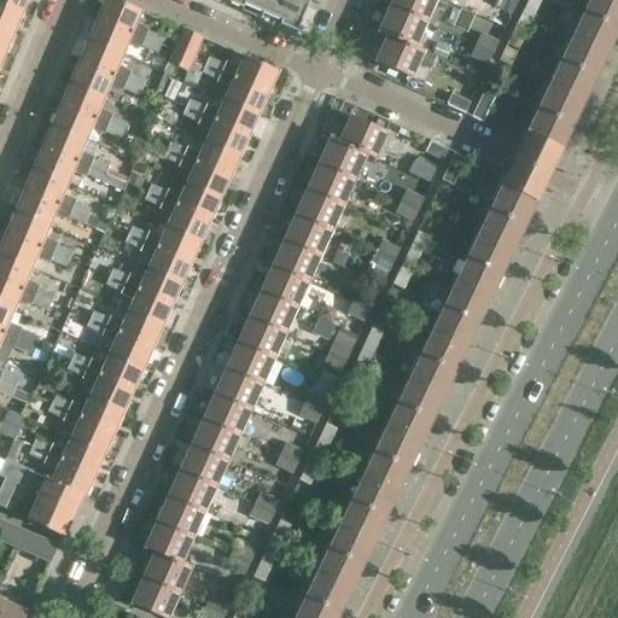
[(0,0),(0,1),(22,12),(27,0),(0,0)]
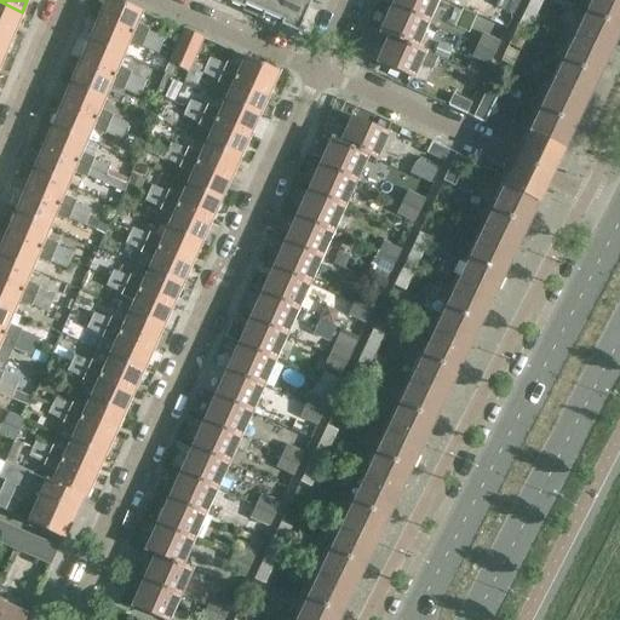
[(116,0),(107,0),(99,18),(132,33),(145,39),(159,44),(162,34),(137,23),(142,11),(116,0)]
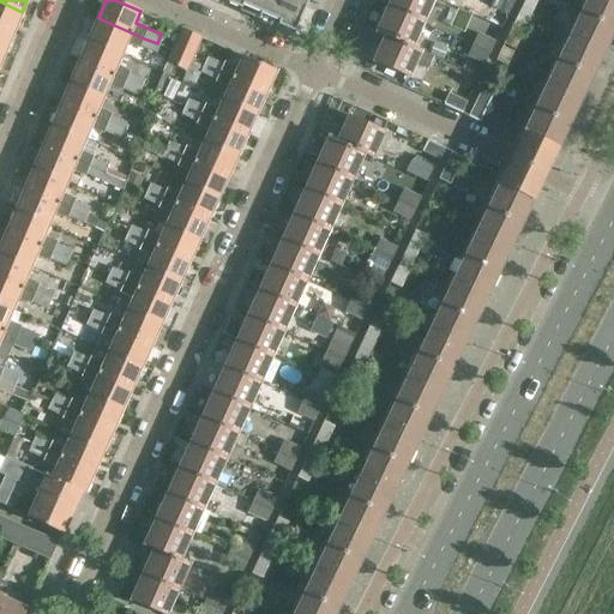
[(224,0),(226,0),(241,7),(240,11),(258,19),(265,0),(224,0)]
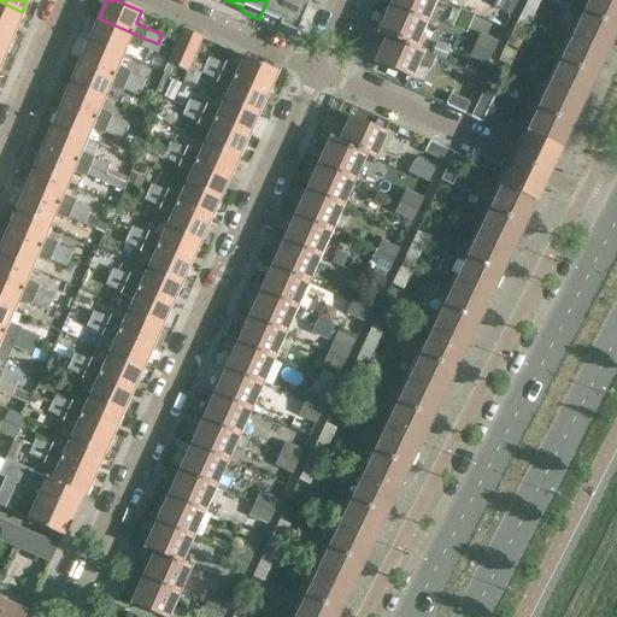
[(266,0),(259,19),(278,27),(278,24),(297,31),(310,0),(319,4),(321,0),(266,0)]
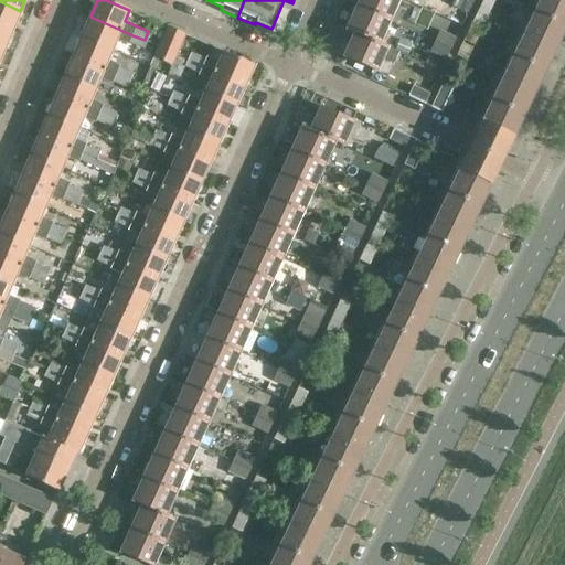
[(360,0),(359,4),(391,19),(400,0),(360,0)]
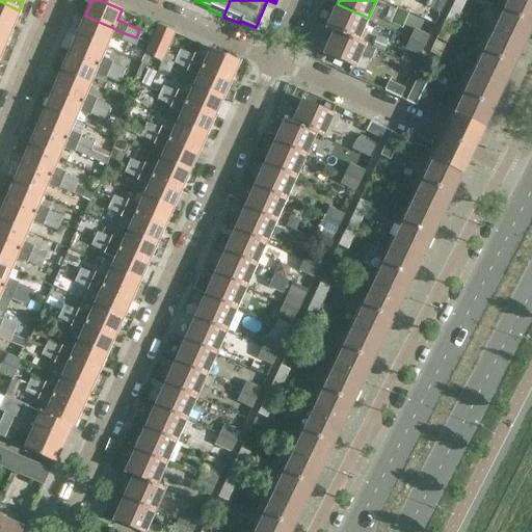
[(440,10),(445,0),(427,0),(426,4),(440,10)]
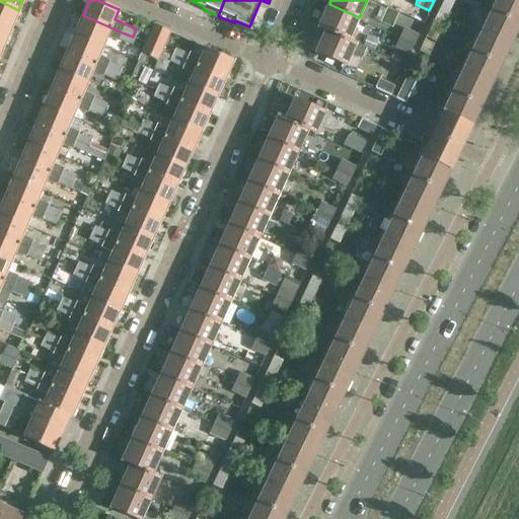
[(450,10),(454,0),(442,0),(440,5),(450,10)]
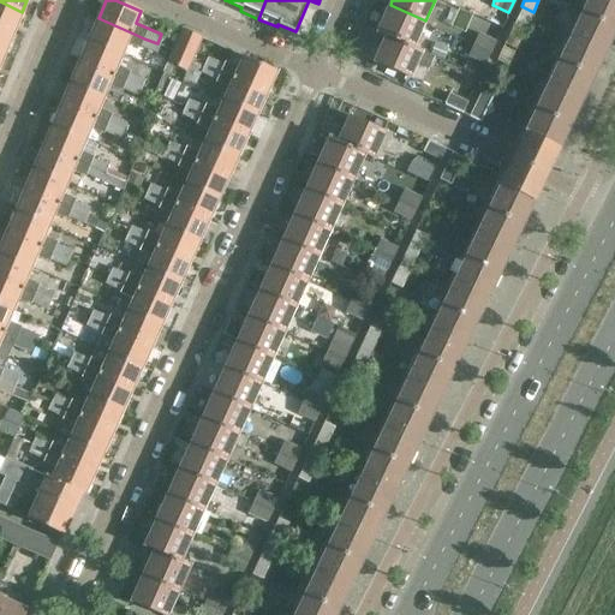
[(604,46),(614,24),(614,0),(586,0),(572,30),(604,46)]
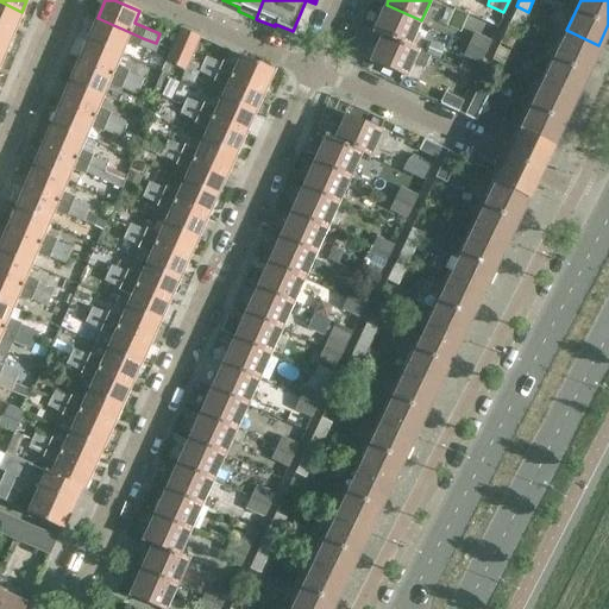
[(0,26),(13,32),(22,12),(0,1),(0,26)]
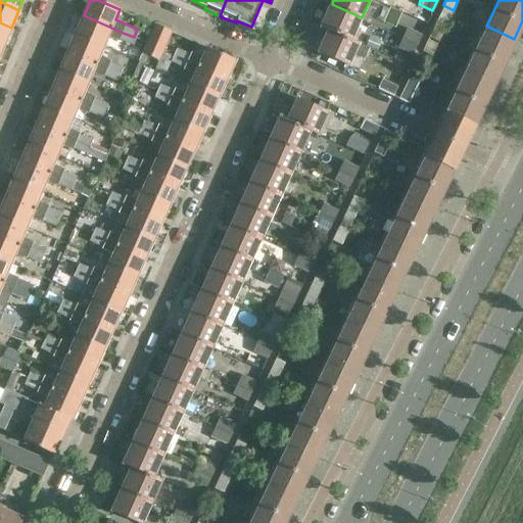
[(329,29),(329,31),(339,36),(340,35),(351,40),(362,17),(332,4),(322,26),(329,29)]
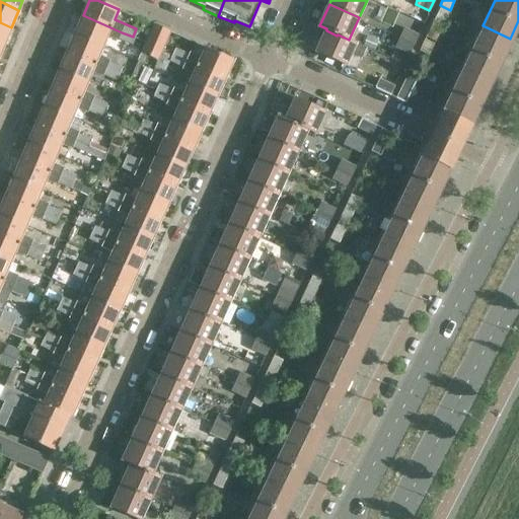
[(440,5),(427,32),(437,38),(450,10),(440,5)]
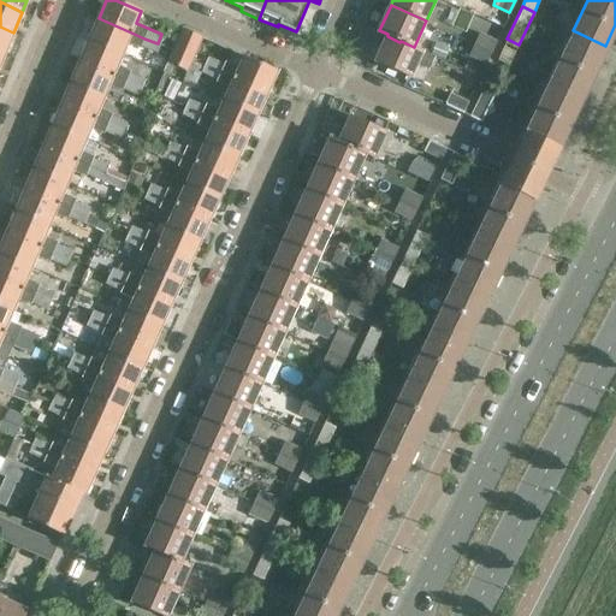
[(99,18),(89,40),(123,54),(128,43),(154,54),(158,43),(144,39),(131,33),(99,18)]
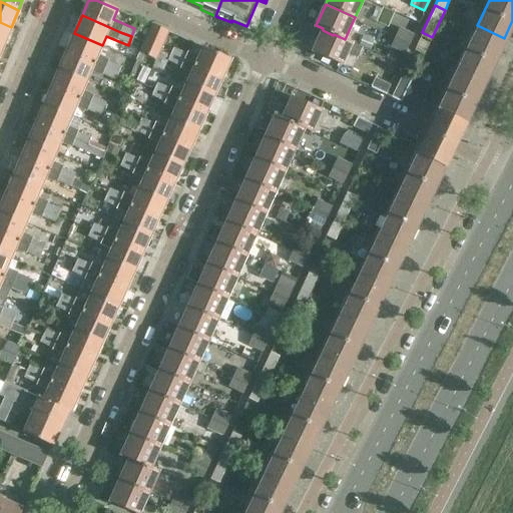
[(0,43),(3,45),(11,27),(0,22),(0,43)]
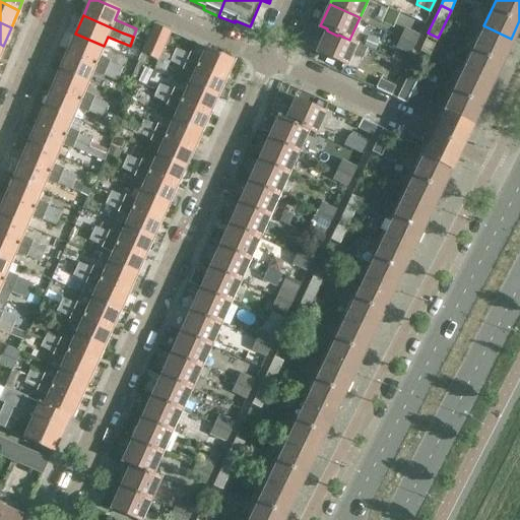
[(153,23),(141,53),(146,55),(158,61),(171,31),(153,23)]
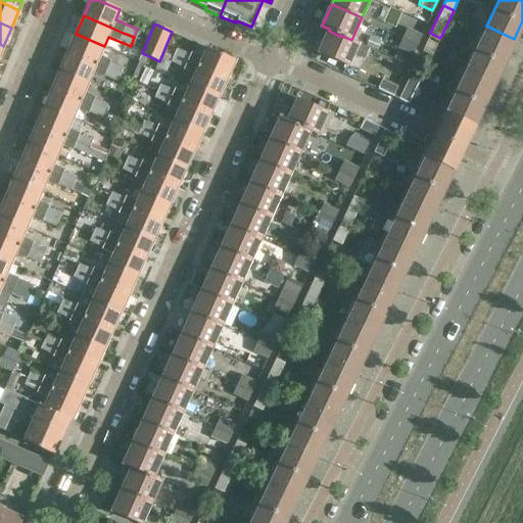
[(486,26),(466,68),(493,82),(514,39),(486,26)]
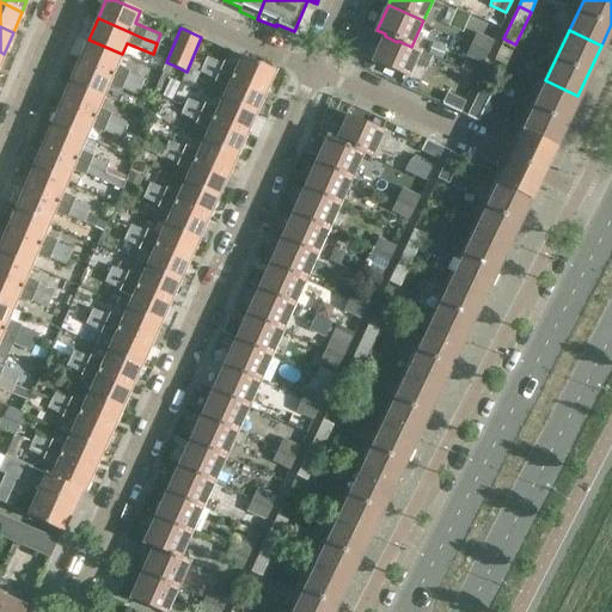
[(476,32),(470,44),(489,53),(494,41),(476,32)]
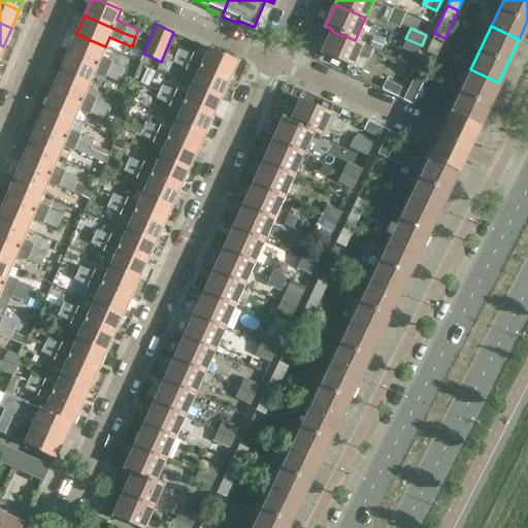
[(332,31),(323,52),(353,65),(358,55),(367,59),(372,47),(358,41),(355,40),(343,35),(342,36),(332,31)]
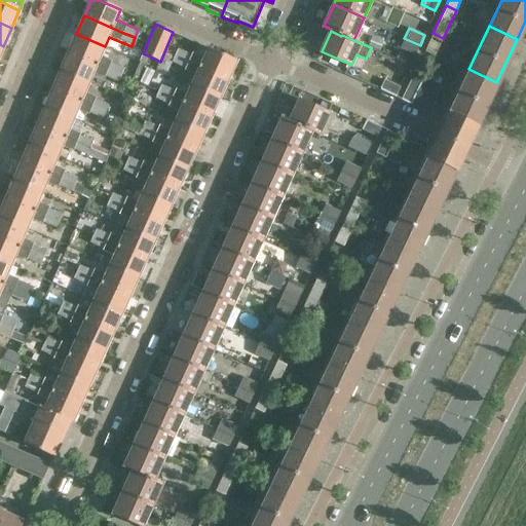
[(383,42),(361,32),(357,41),(371,47),(379,50),(383,42)]
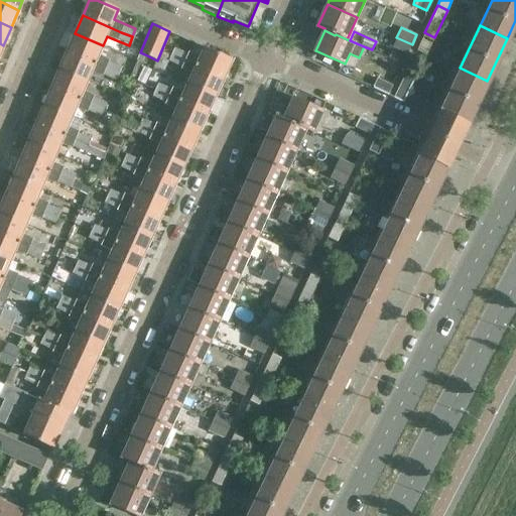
[(75,33),(68,51),(95,63),(106,68),(118,73),(121,65),(110,59),(99,54),(103,45),(75,33)]
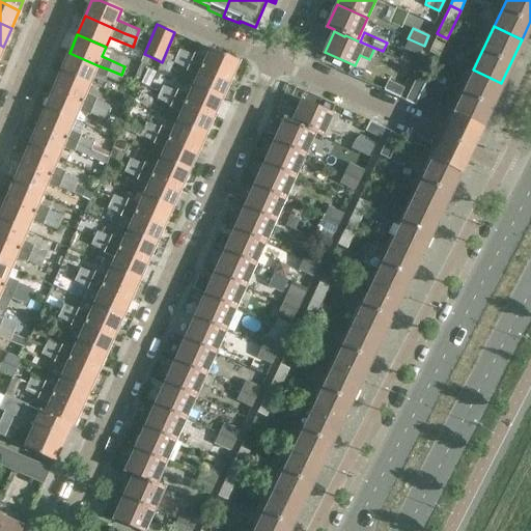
[(446,39),(438,35),(429,53),(438,57),(446,39)]
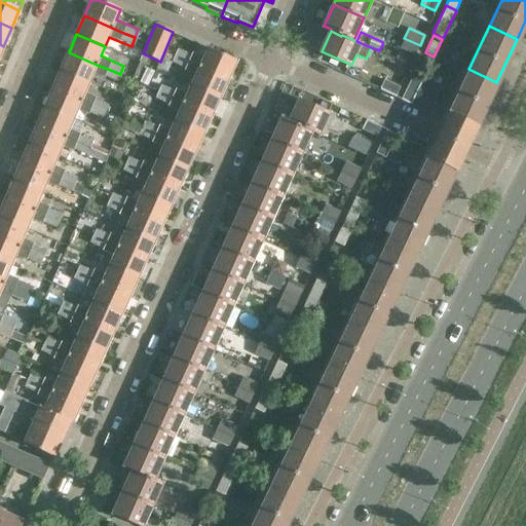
[(416,54),(420,45),(404,38),(400,47),(415,53),(416,54)]
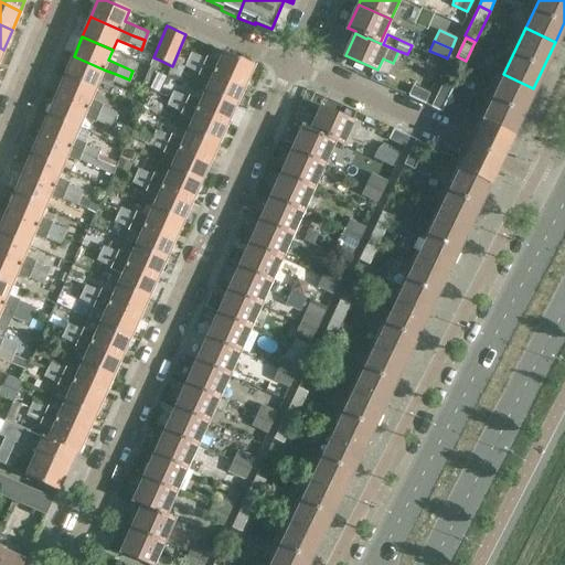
[(201,65),(213,71),(244,85),(254,64),(223,51),(222,53),(213,50),(210,59),(206,56),(205,59),(191,52),(188,59),(201,65)]
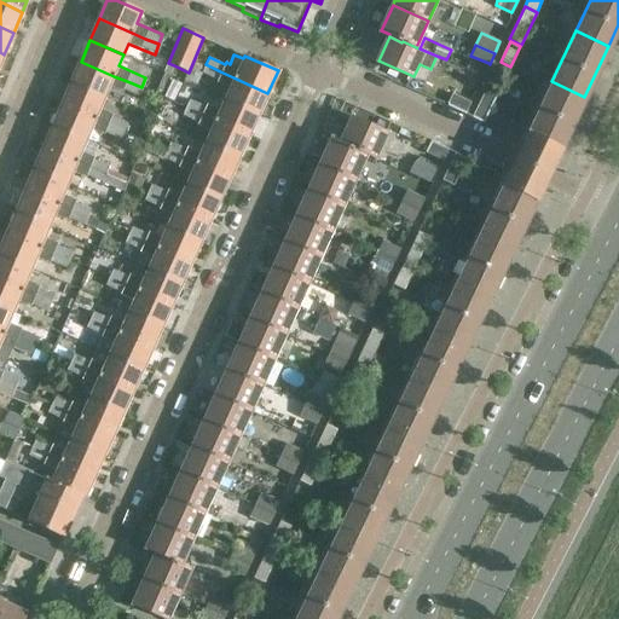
[(114,76),(81,62),(70,85),(104,99),(110,86),(122,92),(137,98),(142,87),(127,81),(114,76)]
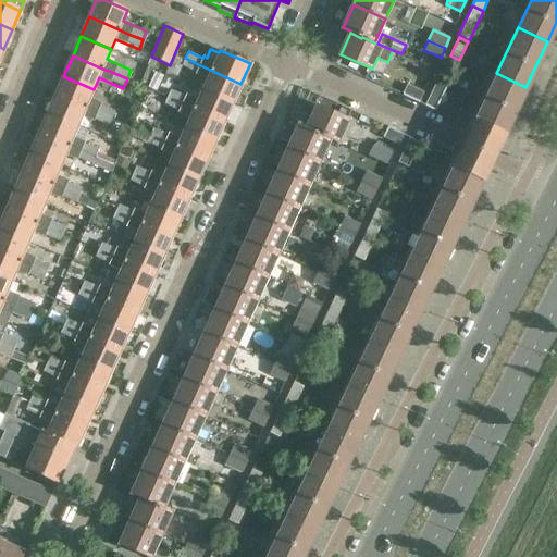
[(148,65),(153,67),(157,59),(151,57),(148,65)]
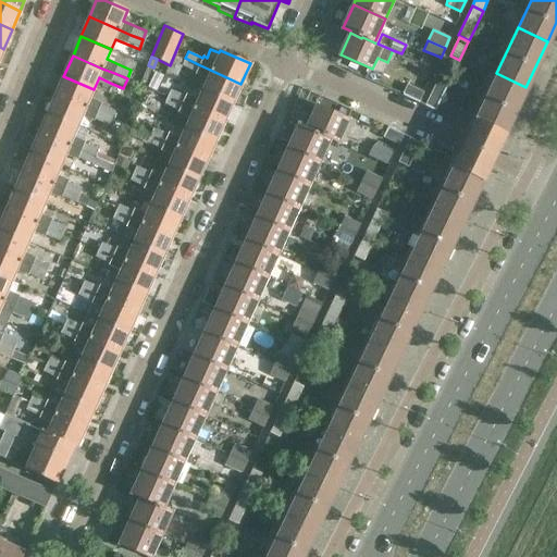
[(207,78),(201,89),(232,103),(240,84),(210,70),(198,64),(185,58),(182,65),(196,72),(195,74),(207,78)]
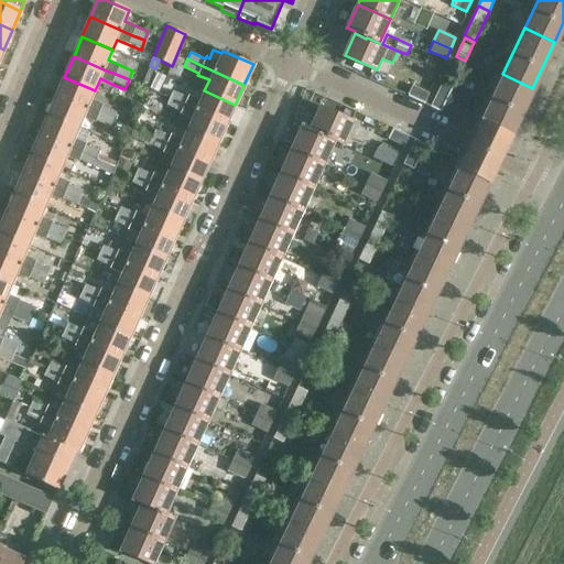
[(150,66),(141,85),(147,87),(155,68),(150,66)]
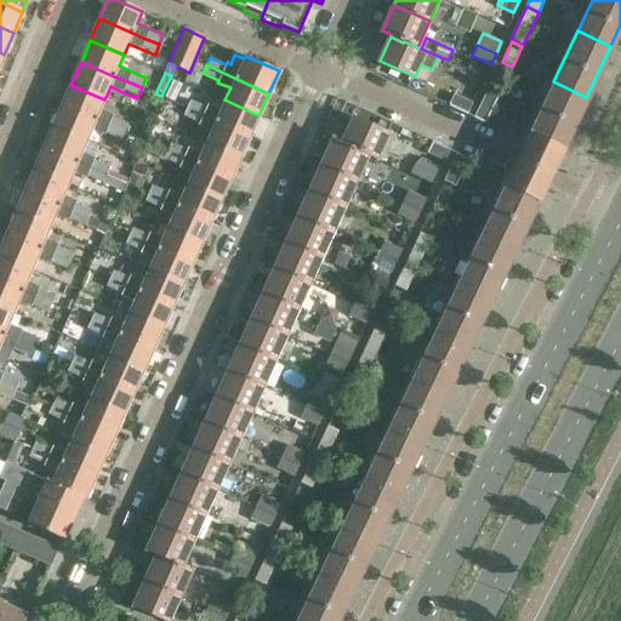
[(499,130),(528,143),(519,160),(550,175),(586,97),(553,81),(531,127),(506,115),(499,130)]
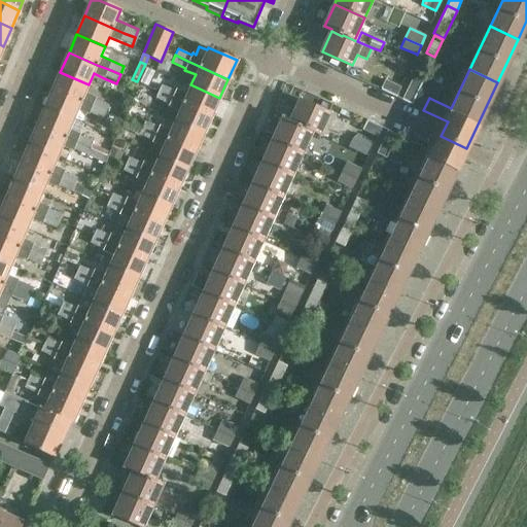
[(60,72),(53,89),(81,101),(106,111),(109,105),(96,99),(96,97),(85,93),(89,84),(60,72)]
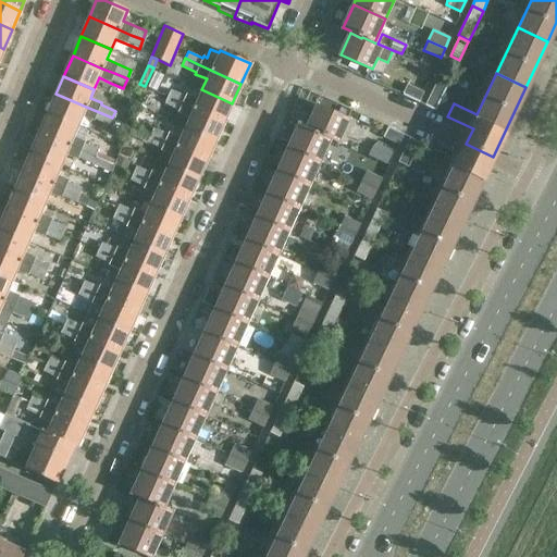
[(424,106),(435,111),(447,85),(437,81),(424,106)]
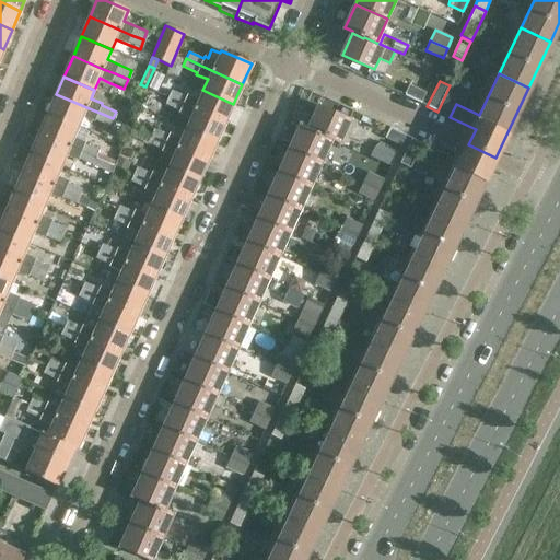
[(409,84),(405,95),(420,102),(426,92),(409,84)]
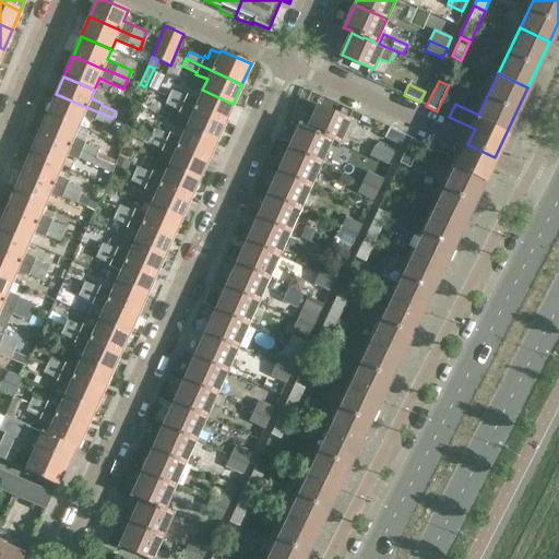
[(233,104),(202,90),(199,98),(188,93),(186,96),(171,90),(168,97),(181,103),(224,122),(233,104)]
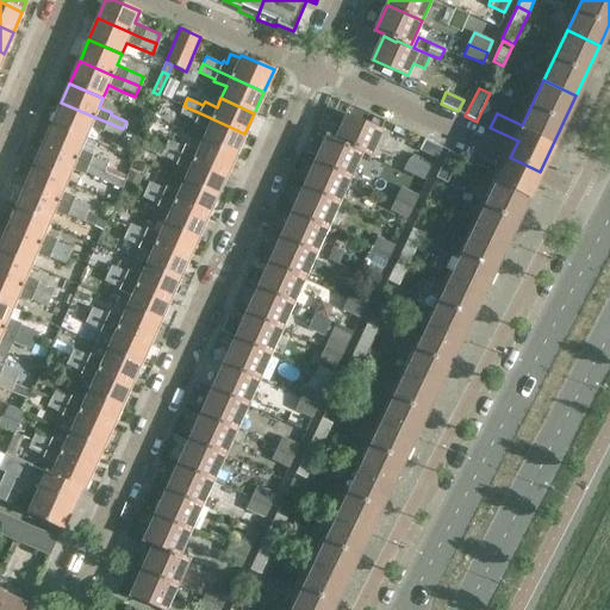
[(61,103),(53,124),(86,138),(91,128),(103,132),(104,130),(119,137),(123,129),(94,117),(61,103)]
